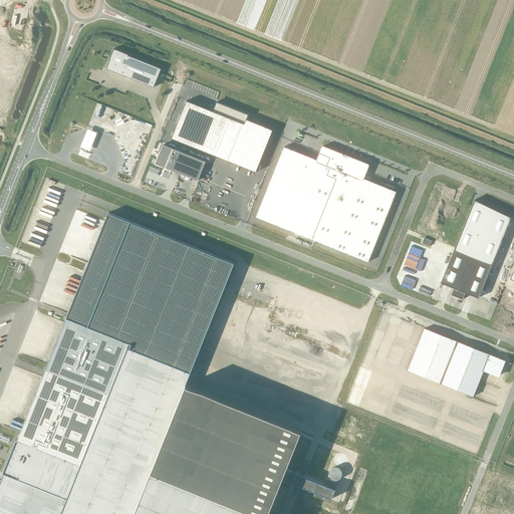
[(161,68),(129,55),(129,54),(113,48),(110,56),(109,58),(109,59),(110,59),(106,68),(154,87),(161,68)]
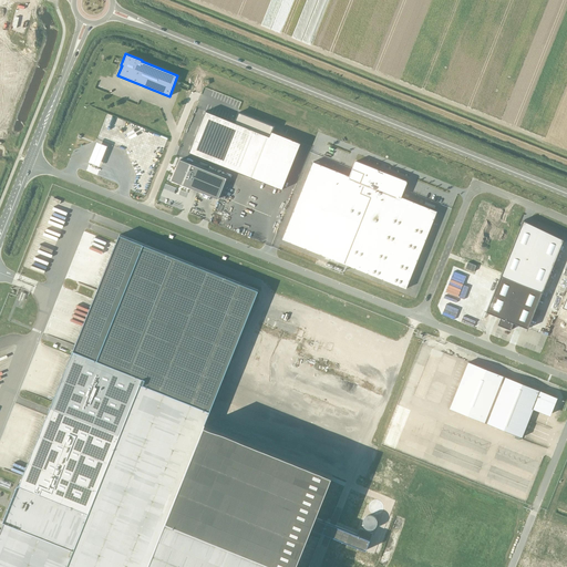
[(271,132),(274,126),(239,112),(235,123),(206,111),(189,153),(282,189),(301,143),(271,132)]
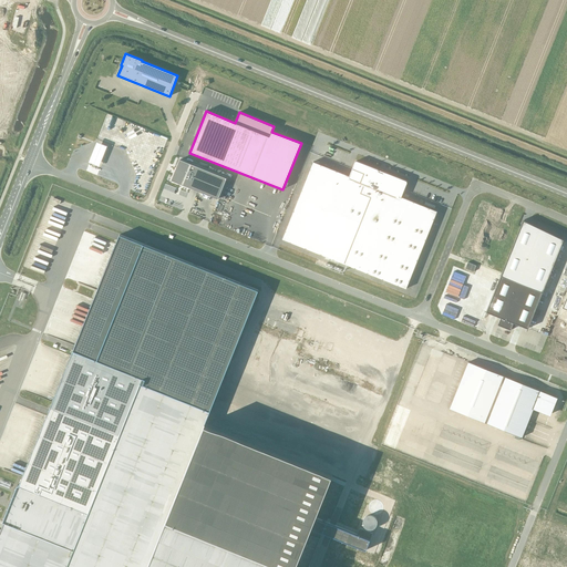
[(109,145),(98,141),(90,161),(101,165),(109,145)]
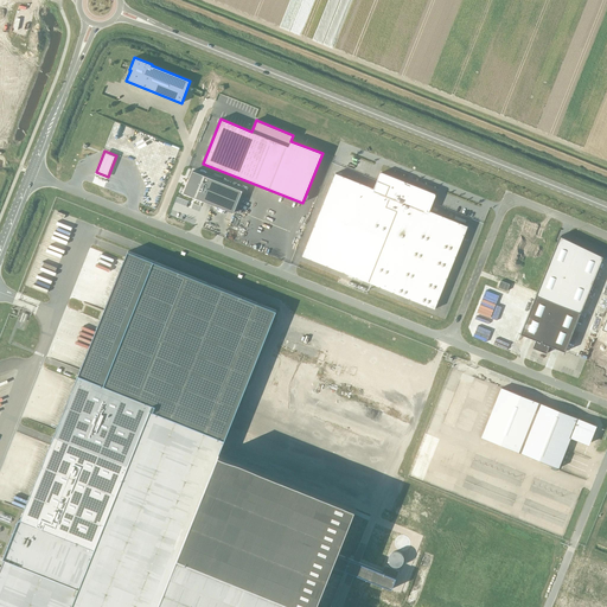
[(242,191),(192,171),(184,193),(234,213),(242,191)]
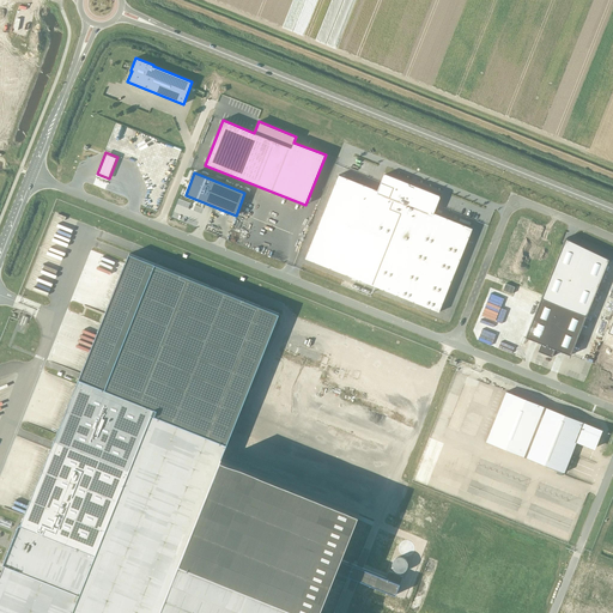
[(339,175),(305,259),(439,313),(473,229),(434,213),(439,198),(438,195),(417,187),(414,188),(408,186),(407,183),(387,175),(383,176),(377,190),(339,175)]
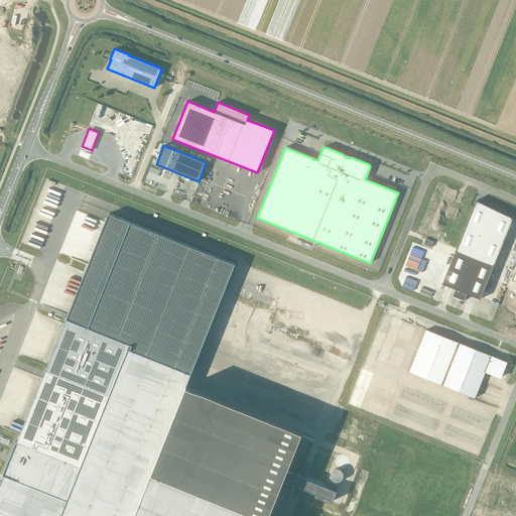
[(475,204),(442,284),(456,289),(453,295),(465,300),(468,293),(480,299),(512,219),(475,204)]
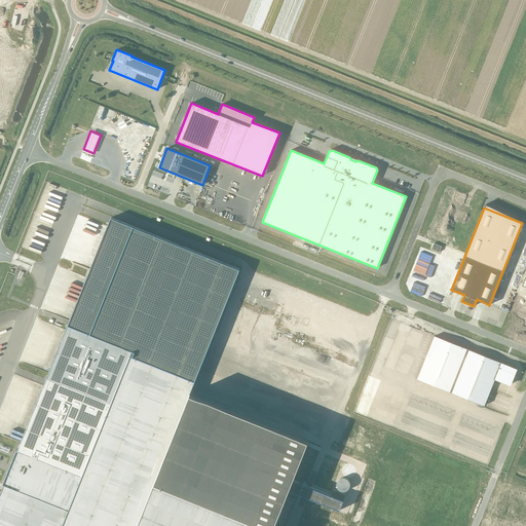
[(137,525),(154,482),(190,393),(239,269),(111,218),(17,450),(16,450),(3,484),(4,484),(0,494),(0,525),(137,525)]
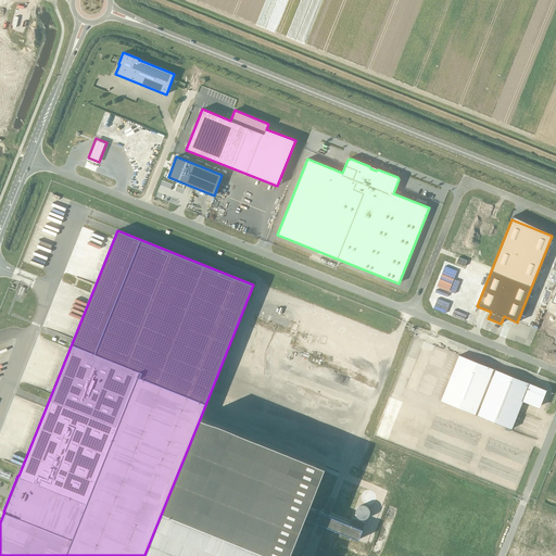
[(467,261),(458,257),(456,263),(465,266),(467,261)]
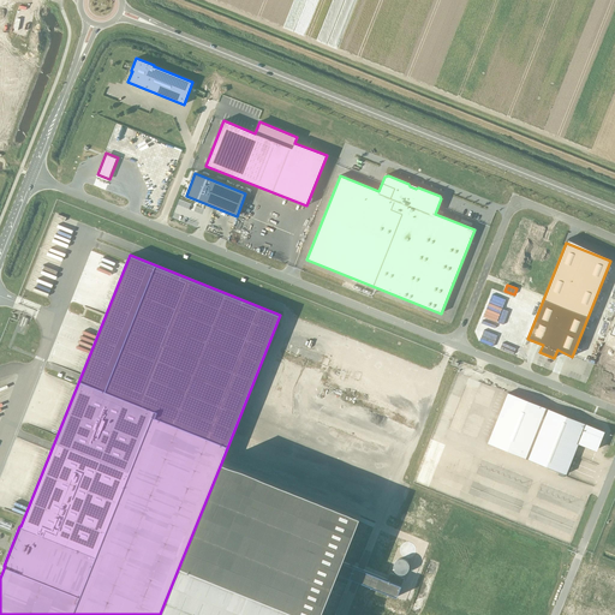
[(614,320),(595,372),(614,381),(614,320)]
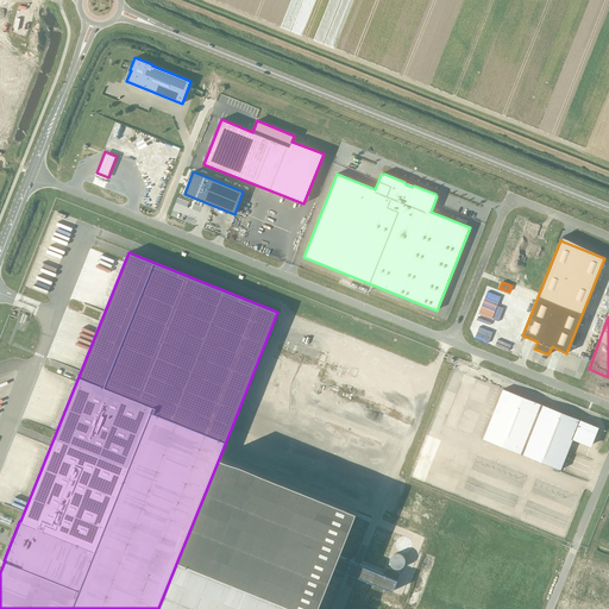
[(581,420),(541,405),(503,389),(483,439),(521,454),(560,470),(572,439),(589,446),(597,427),(581,420)]
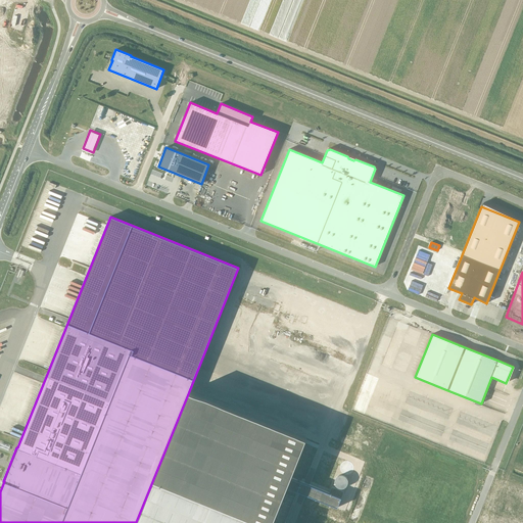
[(306,438),(189,391),(153,479),(264,522),(272,522),(274,519),(285,491),(287,487),(337,507),(341,498),(343,492),(332,487),(330,492),(291,477),(306,438)]
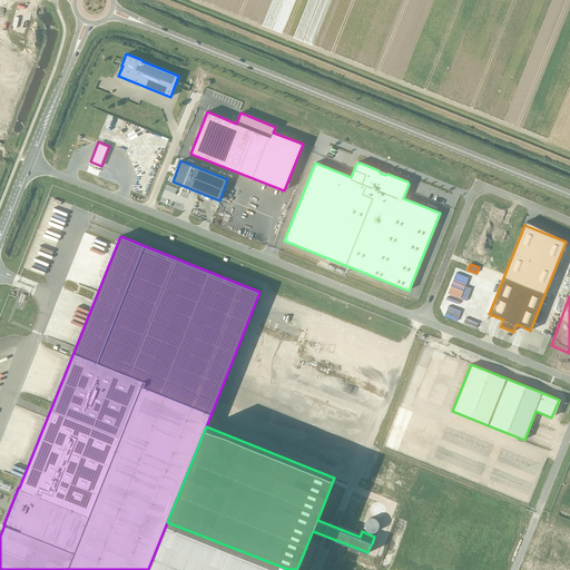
[(287,569),(167,522),(148,569),(287,569)]
